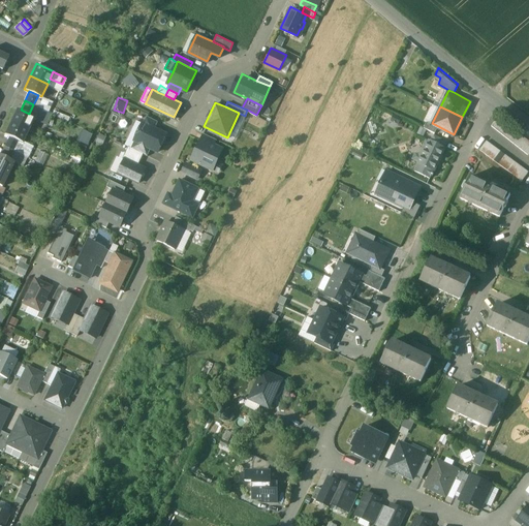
[(21,110),(17,107),(11,120),(28,128),(34,116),(29,114),(21,110)]
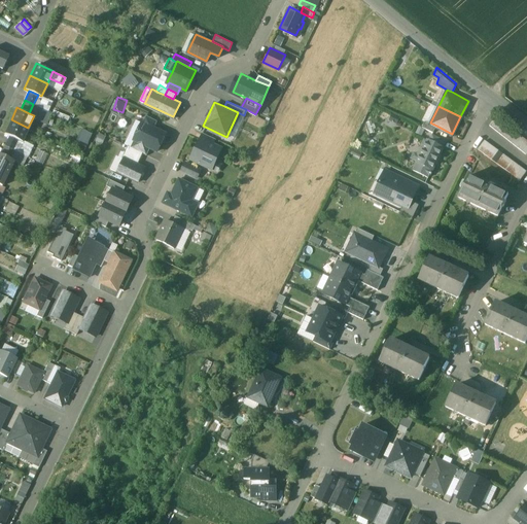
[(157,119),(146,114),(142,121),(153,127),(157,119)]
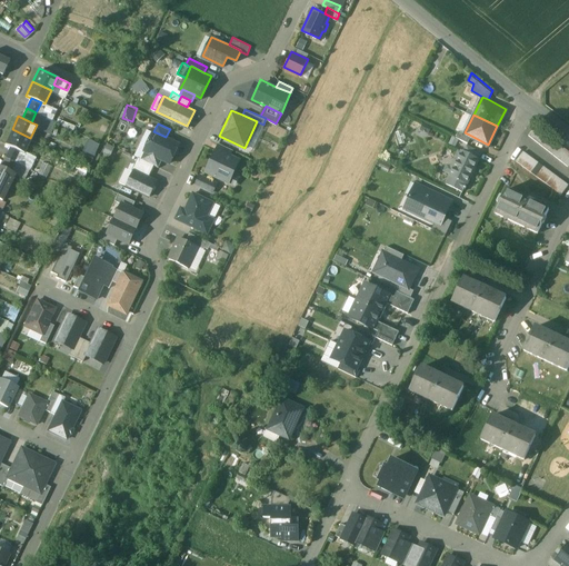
[(568,150),(535,123),(528,132),(568,166),(568,150)]
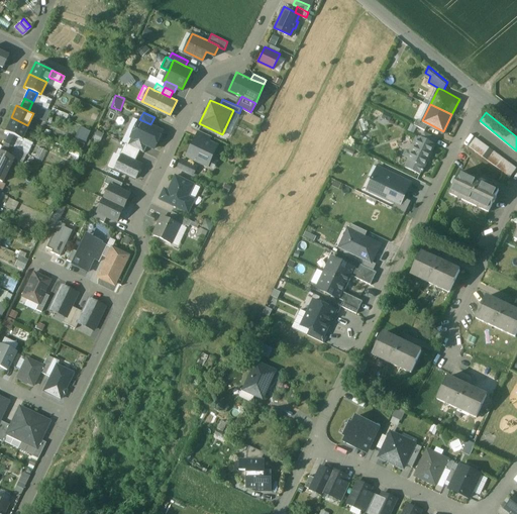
[(27,125),(11,117),(5,129),(18,135),(21,137),(27,125)]
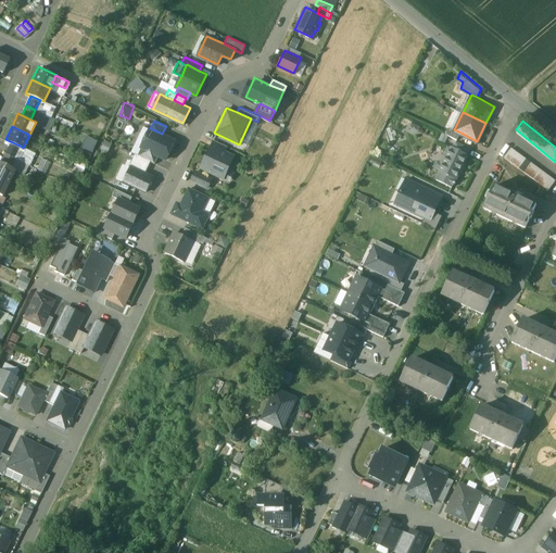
[(445,133),(457,139),(460,133),(454,129),(449,126),(445,133)]
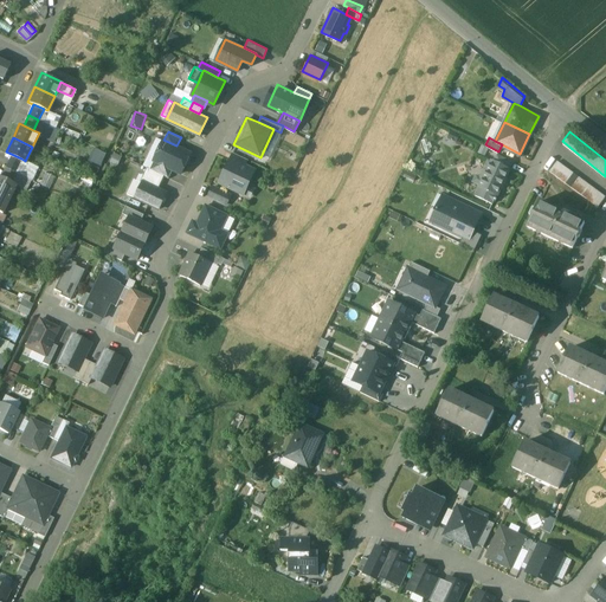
[(176,146),(163,140),(160,148),(159,148),(158,149),(159,150),(154,159),(173,168),(181,172),(191,153),(176,146)]
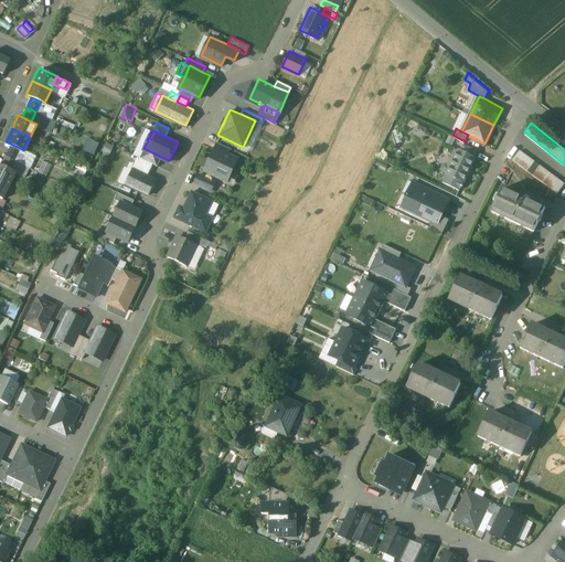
[(87,135),(82,146),(95,152),(100,140),(87,135)]
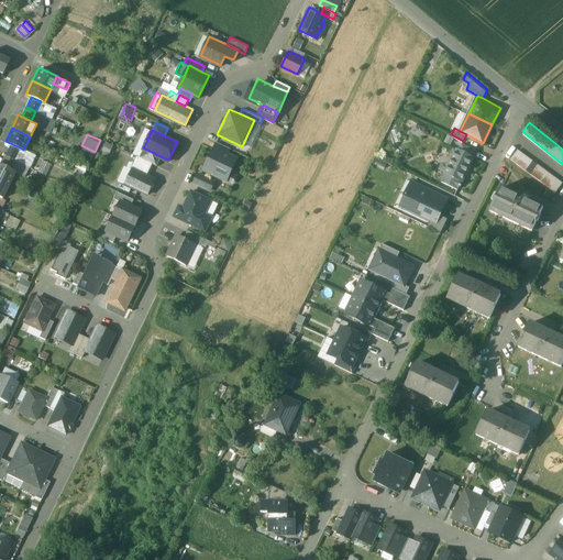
[(475,149),(462,142),(459,149),(472,155),(475,149)]
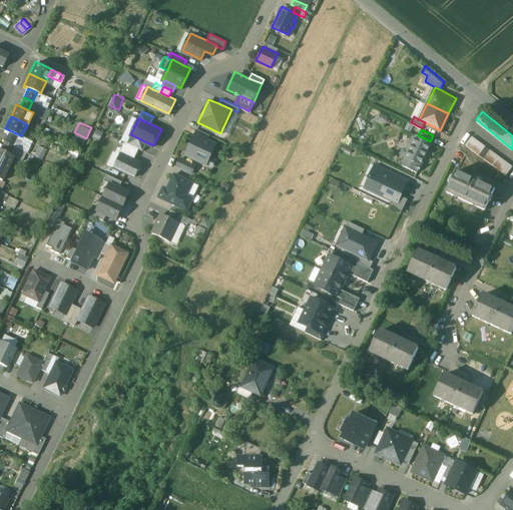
[(18,134),(9,131),(5,140),(13,144),(18,134)]
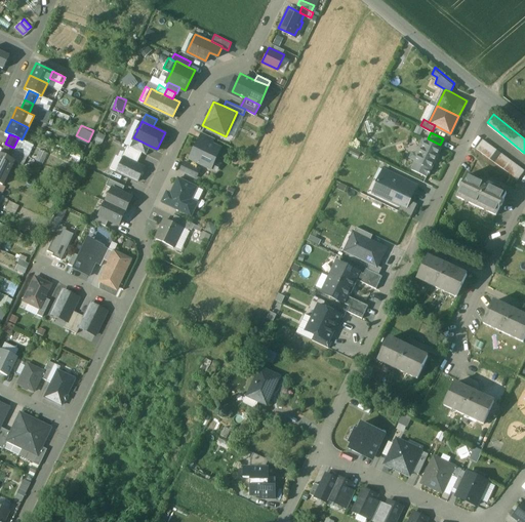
[(150,146),(133,137),(130,145),(143,151),(147,153),(150,146)]
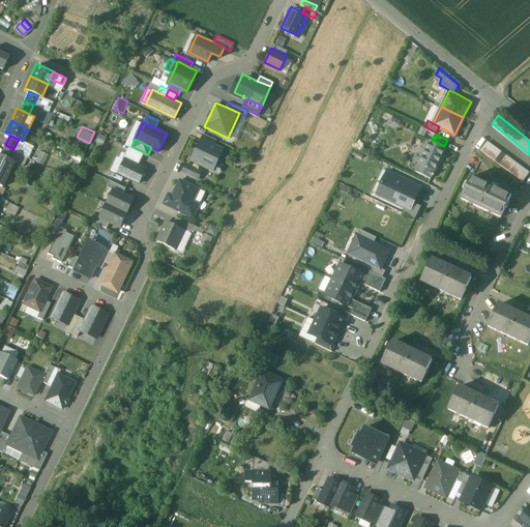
[(223,148),(202,139),(194,157),(214,167),(223,148)]
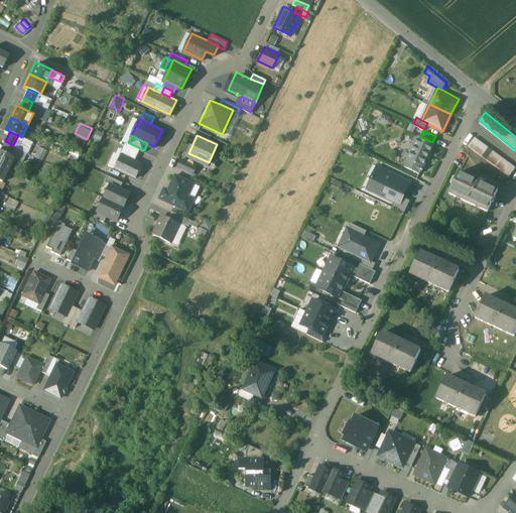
[(417,135),(404,164),(421,172),(435,143),(432,142),(420,136),(417,135)]
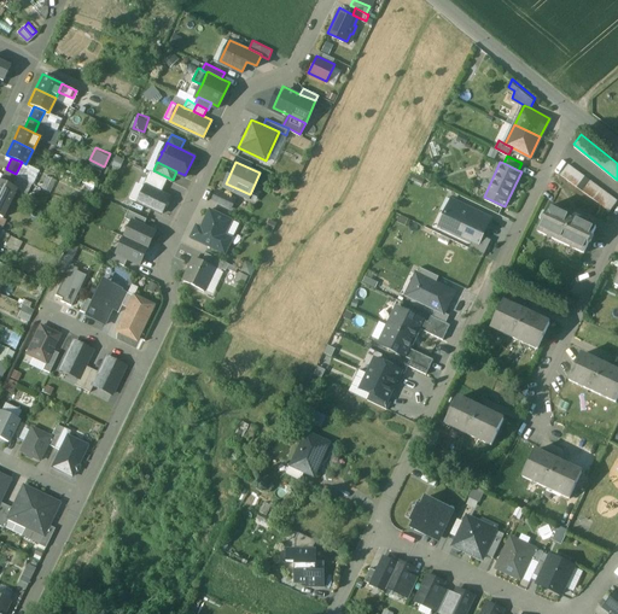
[(617,198),(567,162),(560,173),(608,209),(617,198)]
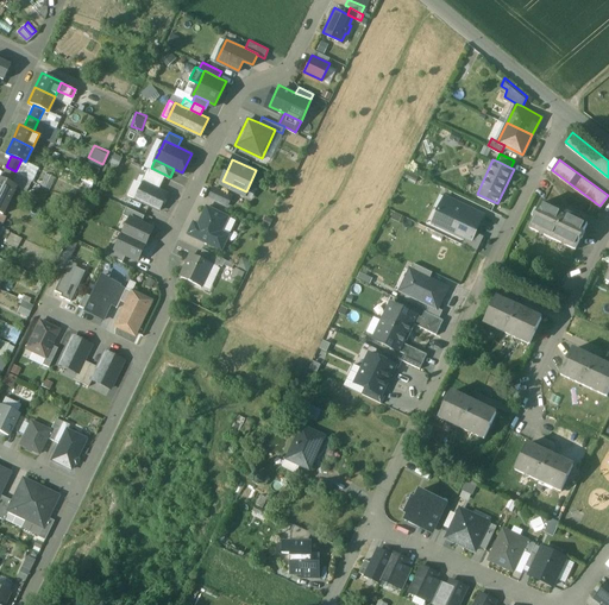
[(16,171),(6,166),(1,177),(11,182),(16,171)]
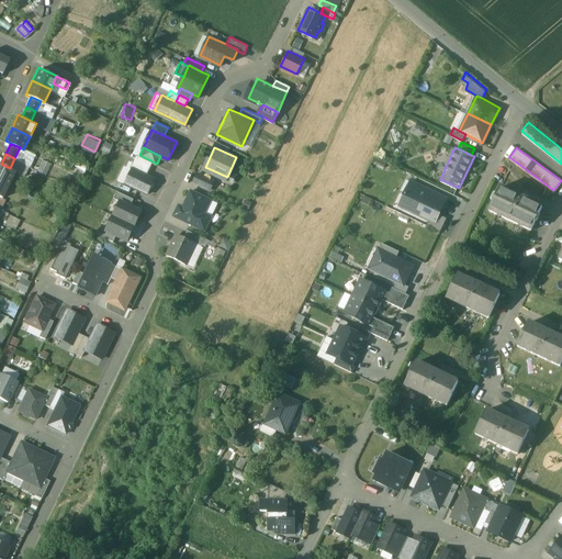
[(153,161),(139,155),(136,154),(130,167),(132,168),(133,167),(146,174),(153,161)]
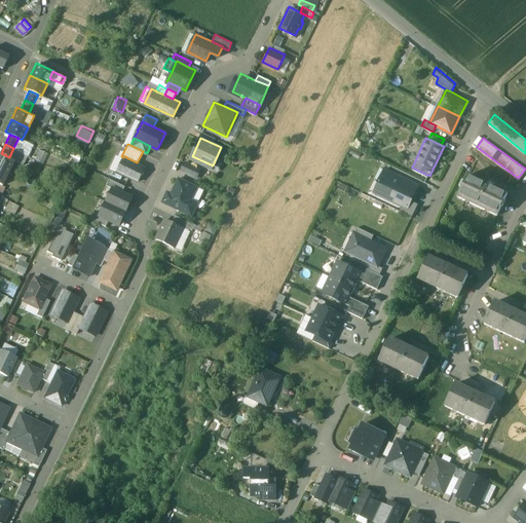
[(1,153),(0,152),(0,167),(8,172),(14,159),(9,157),(1,153)]
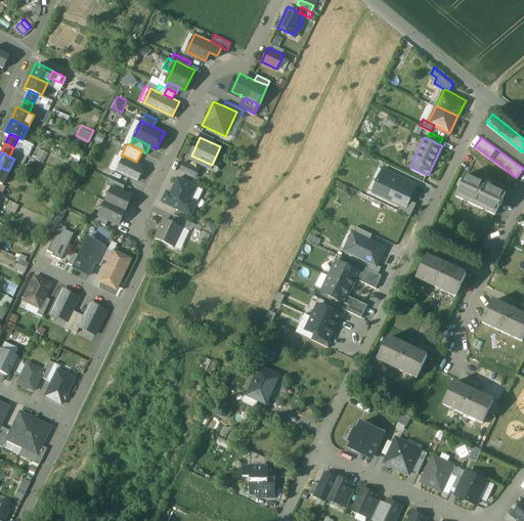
[(136,162),(124,156),(123,157),(117,170),(137,179),(143,166),(136,162)]
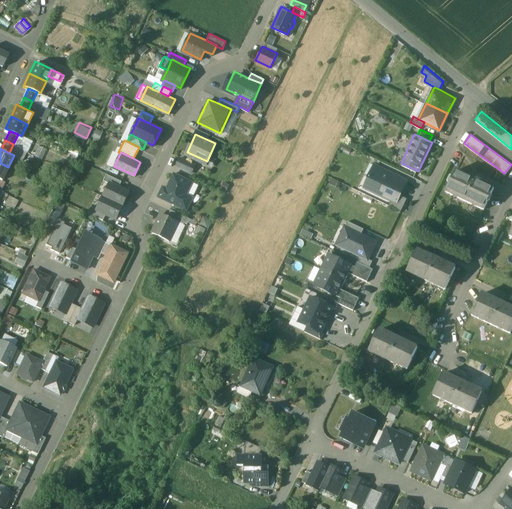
[(177,165),(192,171),(196,163),(181,156),(177,165)]
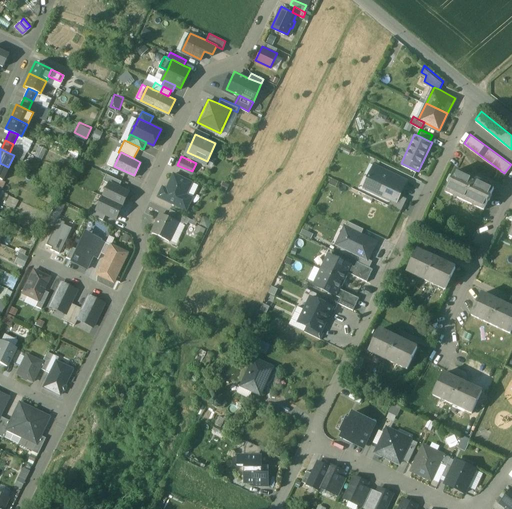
[(391,199),(397,201),(400,193),(408,176),(374,161),(363,186),(391,199)]
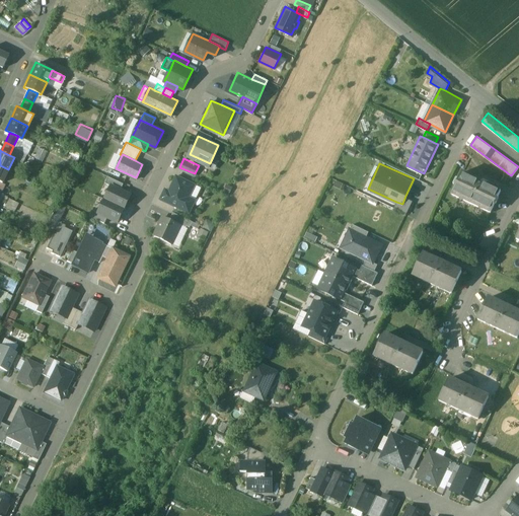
[(501,190),(461,170),(451,193),(491,211),(501,190)]
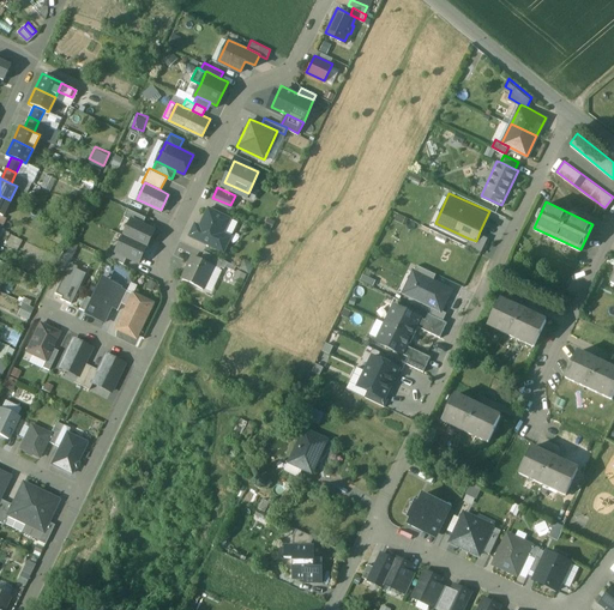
[(239,218),(208,204),(199,221),(194,218),(188,231),(223,249),(239,218)]
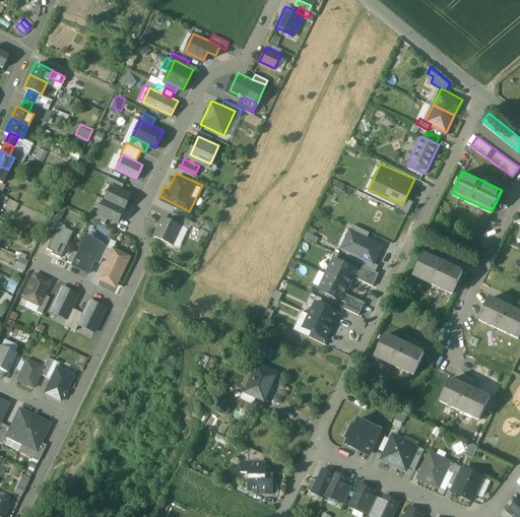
[(124,183),(108,175),(105,182),(112,185),(112,184),(121,189),(124,183)]
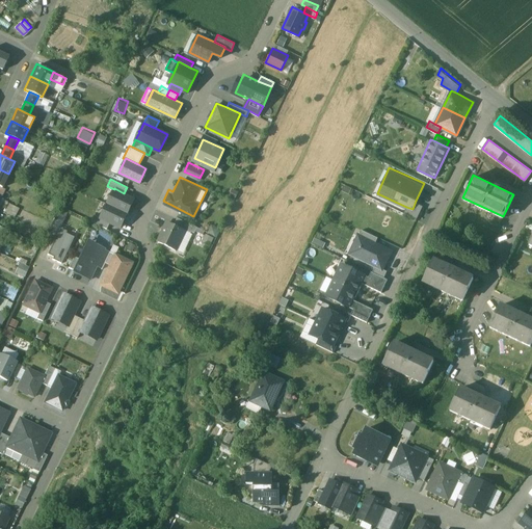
[(124,193),(114,188),(114,189),(107,203),(127,212),(134,199),(124,193)]
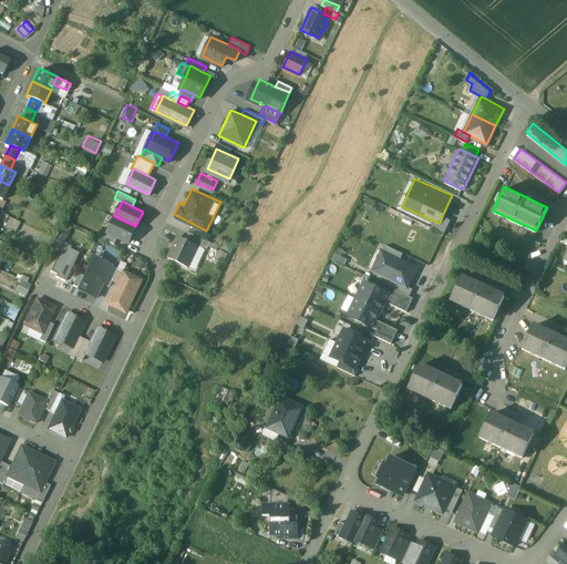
[(7,223),(17,228),(22,221),(11,214),(7,223)]
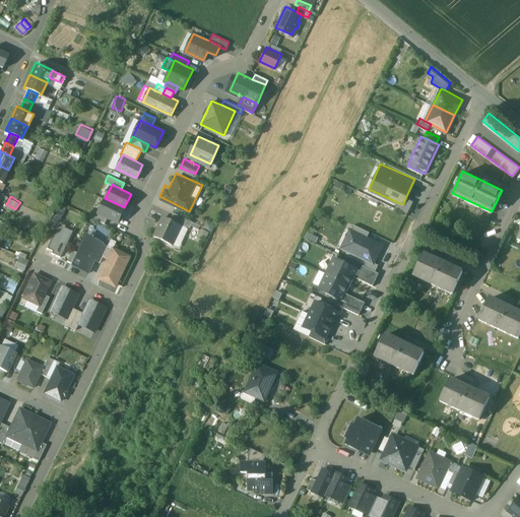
[(395,205),(407,211),(413,199),(406,196),(403,204),(397,202),(395,205)]
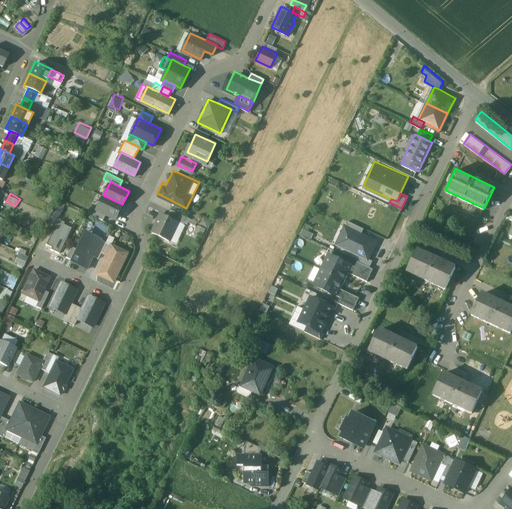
[(122,204),(103,195),(97,208),(97,209),(106,213),(116,218),(122,204)]
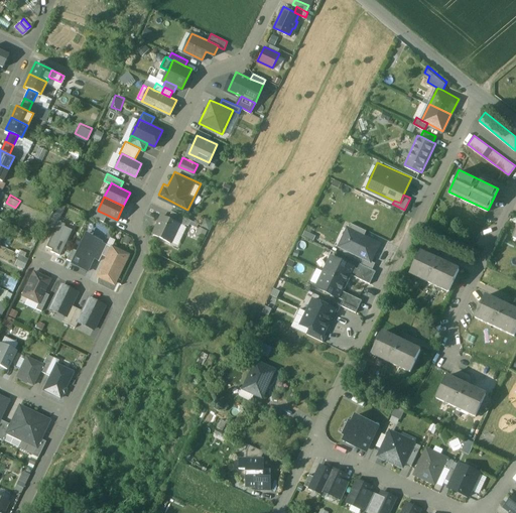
[(98,210),(92,207),(89,213),(104,221),(107,215),(98,211),(98,210)]
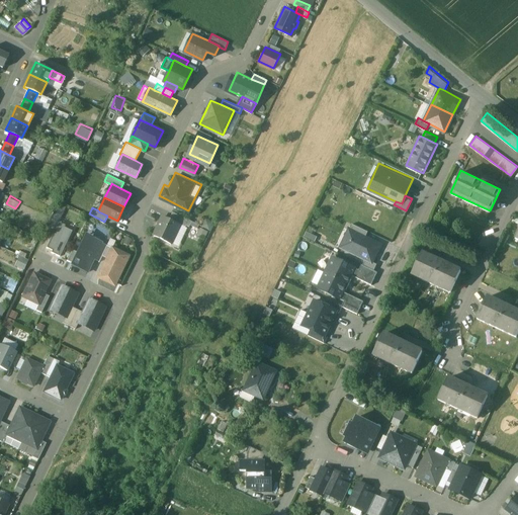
[(173,210),(170,218),(181,224),(189,228),(193,221),(173,210)]
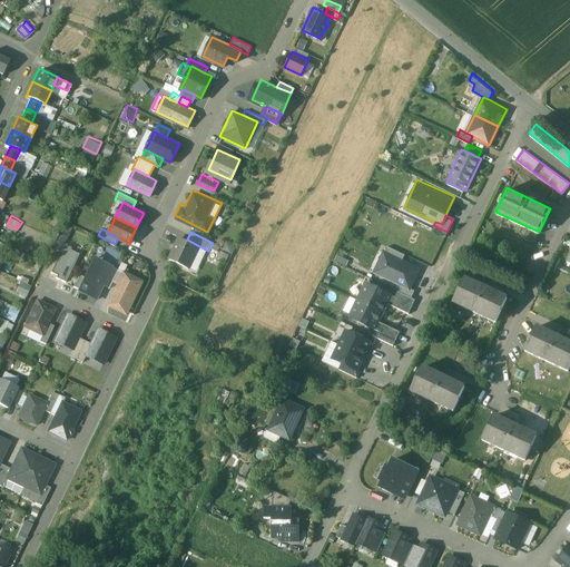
[(187,240),(179,236),(168,256),(188,267),(199,246),(187,240)]
